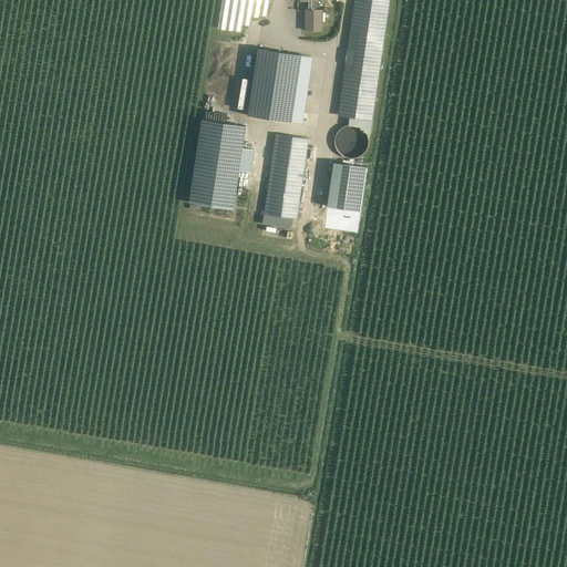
[(300,0),(308,0),(308,9),(316,10),(316,0),(300,0)]
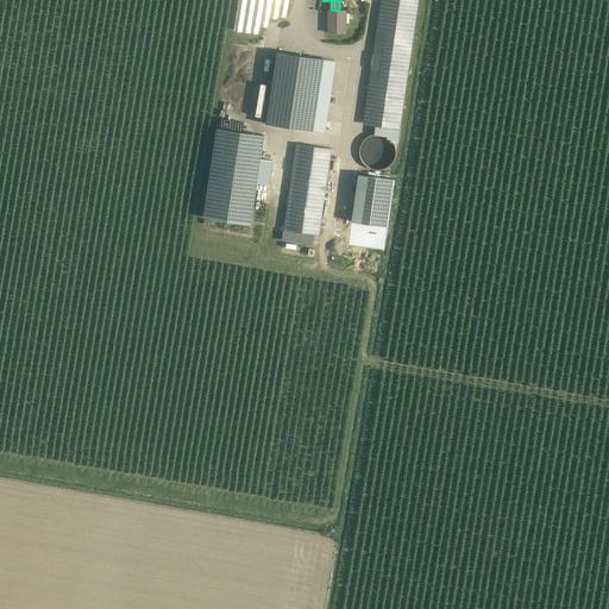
[(419,0),(383,0),(366,123),(401,127),(419,0)]
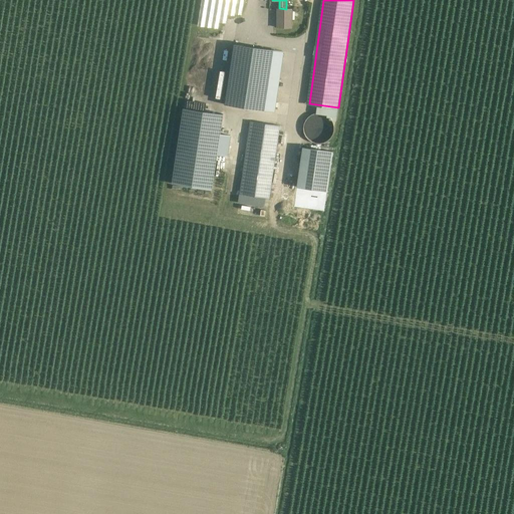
[(276,8),(276,28),(292,28),(292,9),(286,9),(279,8),(276,8)]
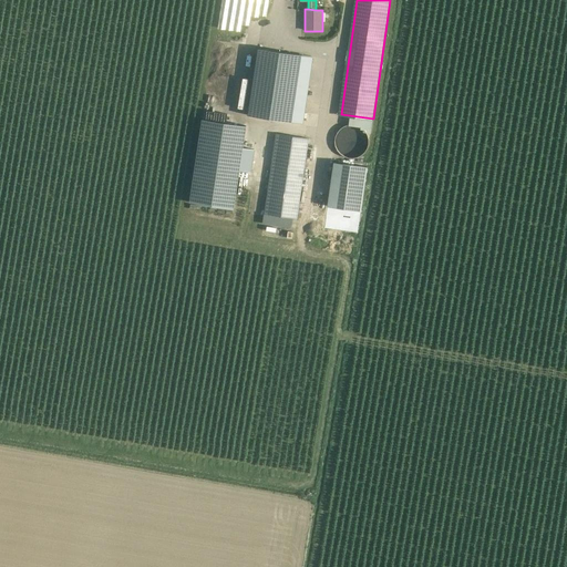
[(268,50),(257,49),(247,115),(291,122),(301,55),(268,50)]
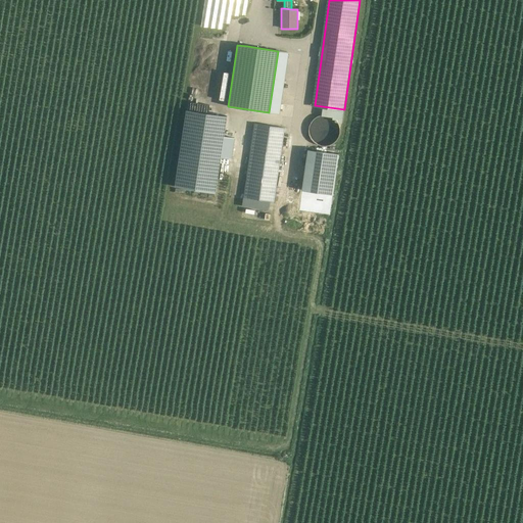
[(186,110),(175,187),(215,193),(221,156),(231,158),(234,138),(224,136),(226,125),(227,116),(186,110)]
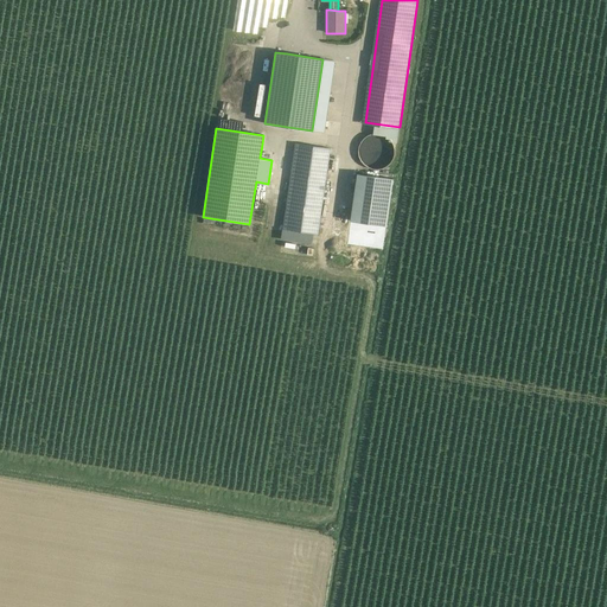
[(295,144),(282,229),(318,234),(327,171),(328,160),(330,148),(304,145),(295,144)]
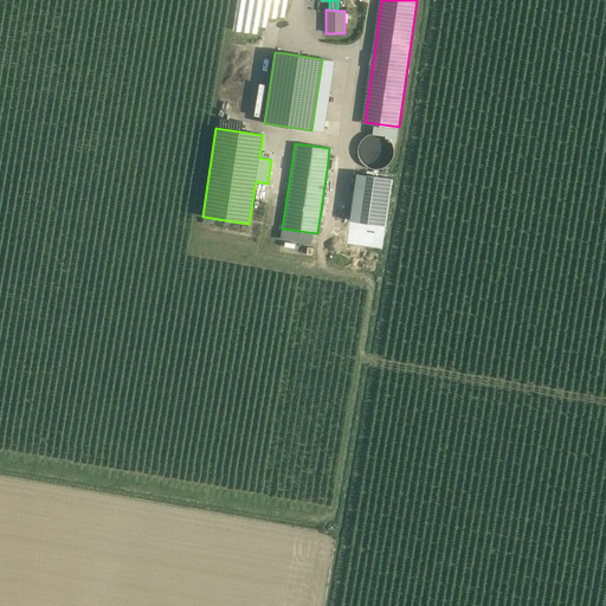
[(350,220),(347,244),(382,249),(386,225),(392,178),(356,173),(350,220)]
